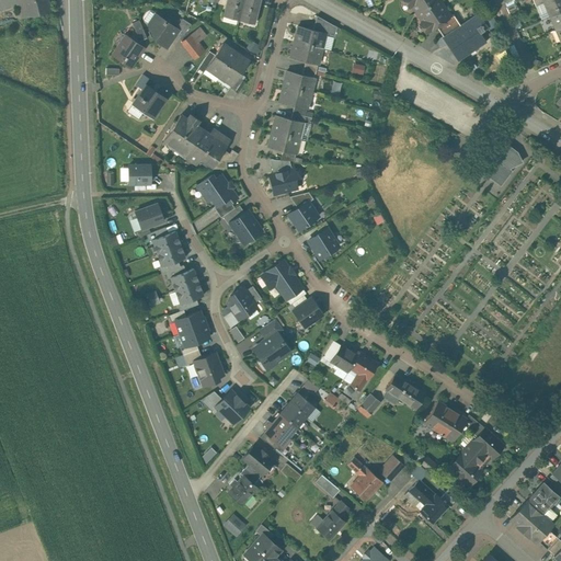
[(46,0),(22,0),(27,15),(48,10),(46,0)]
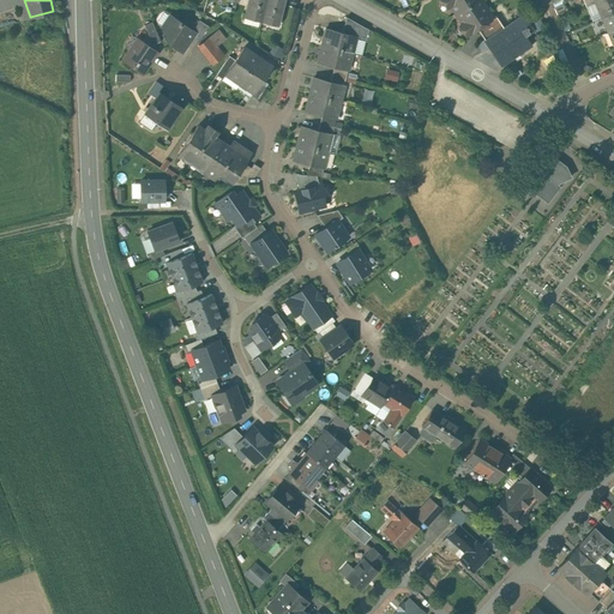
[(246,0),(244,13),(262,17),(265,0),(246,0)]
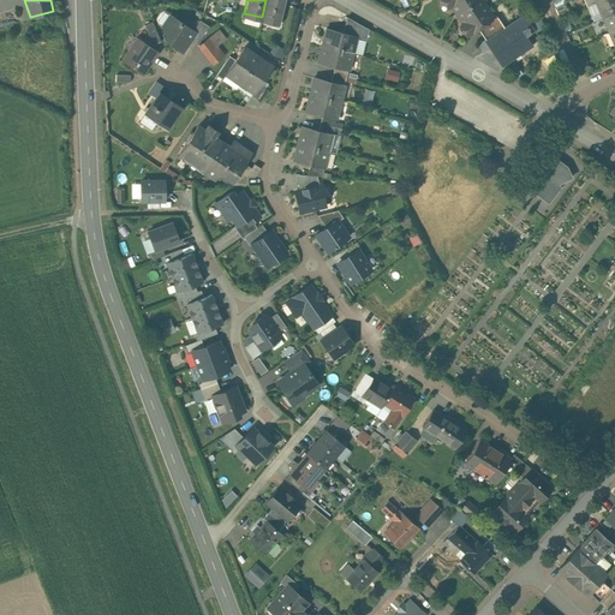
[(284,0),(266,0),(262,17),(279,22),(284,0)]
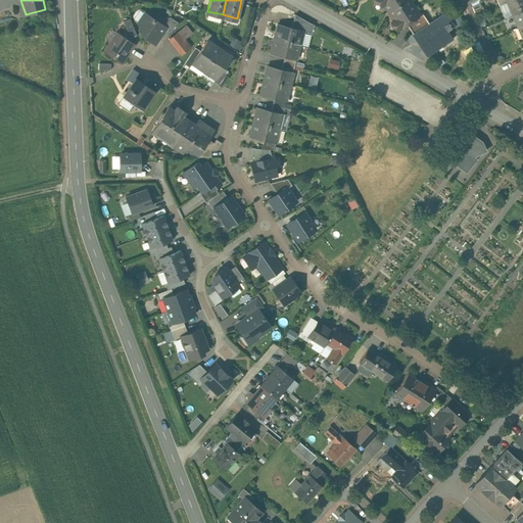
[(409,0),(376,0),(380,5),(383,4),(393,19),(391,21),(396,30),(405,24),(419,14),(409,0)]
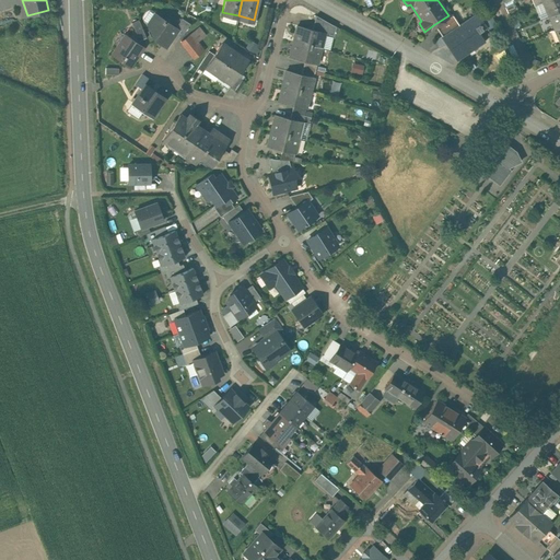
[(505,0),(508,10),(517,8),(515,0),(505,0)]
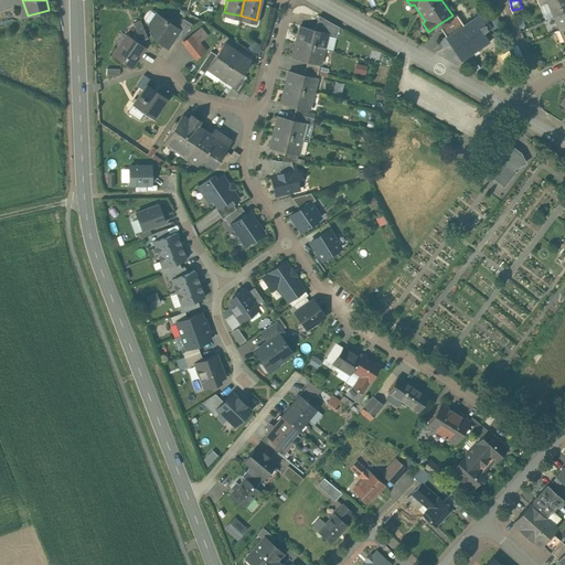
[(564,0),(551,0),(546,2),(553,16),(564,10),(564,0)]
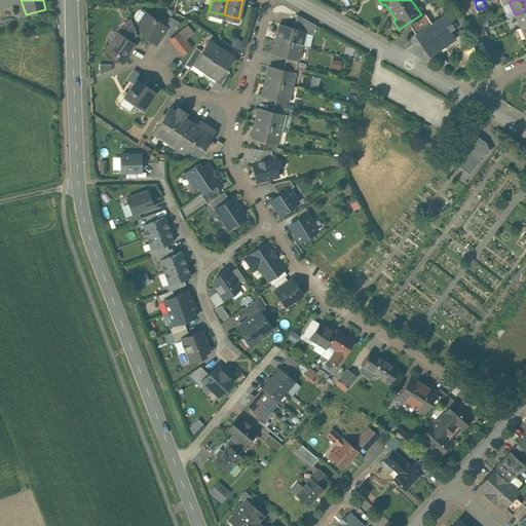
[(525,9),(515,14),(520,27),(525,24),(525,9)]
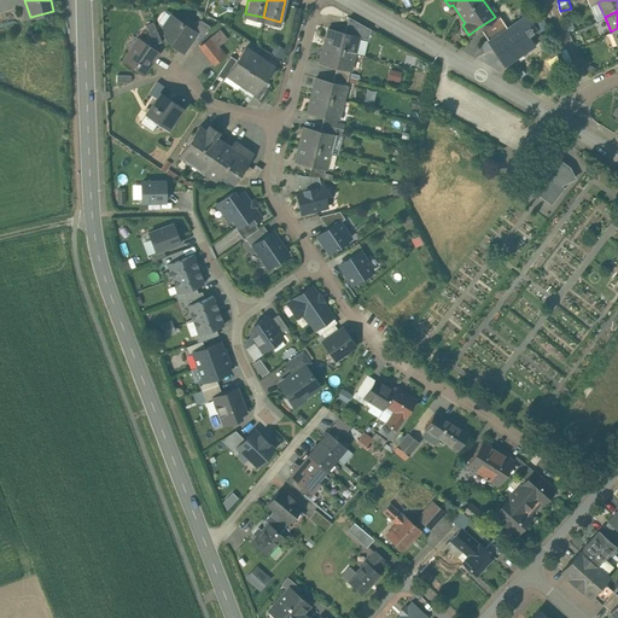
[(536,30),(526,13),(517,19),(528,36),(536,30)]
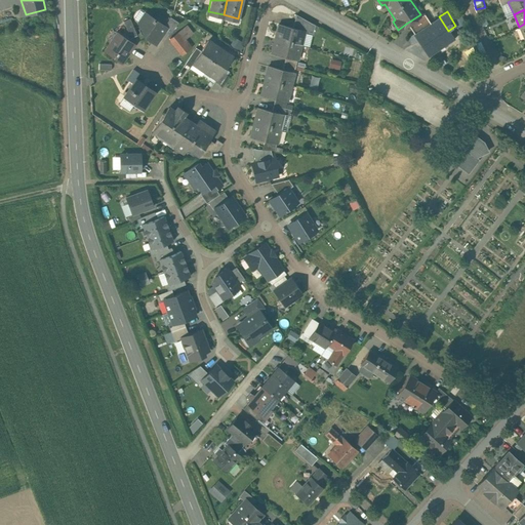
[(164,26),(145,12),(138,22),(145,36),(156,43),(166,29),(166,28),(164,26)]
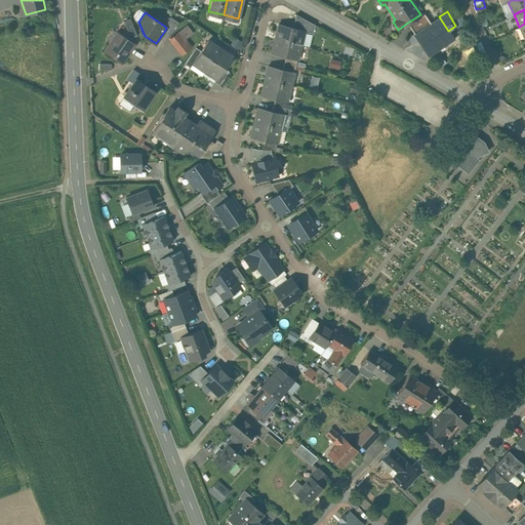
[(420,14),(406,24),(413,34),(431,23),(423,12),(420,14)]
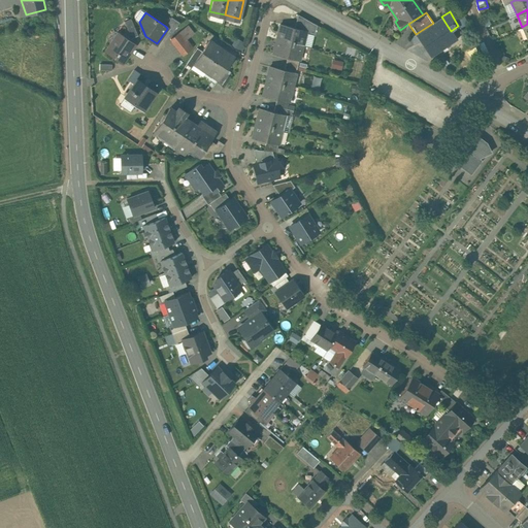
[(314,24),(297,14),(294,27),(306,30),(306,31),(311,32),(314,24)]
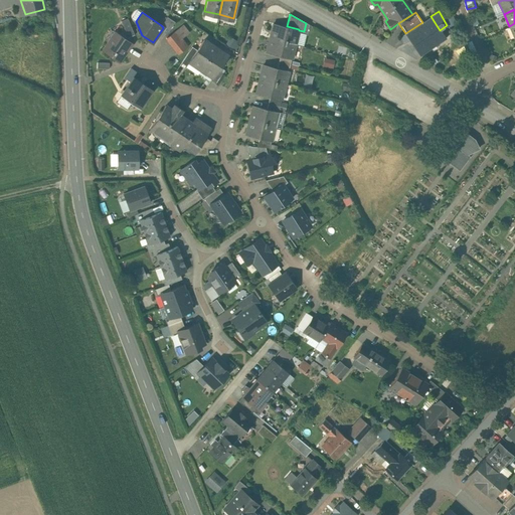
[(174,21),(167,16),(161,25),(163,27),(163,28),(168,31),(174,21)]
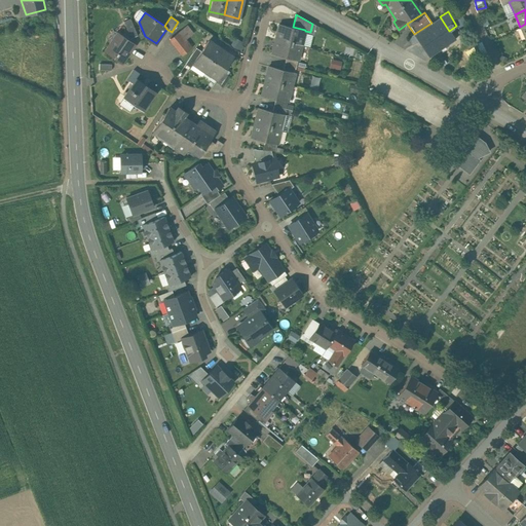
[(414,34),(409,38),(412,43),(418,39),(429,55),(454,39),(449,31),(440,16),(414,34)]
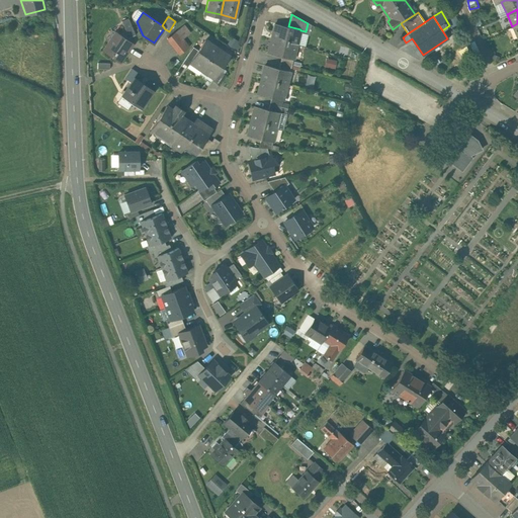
[(136,34),(127,18),(121,20),(128,37),(136,34)]
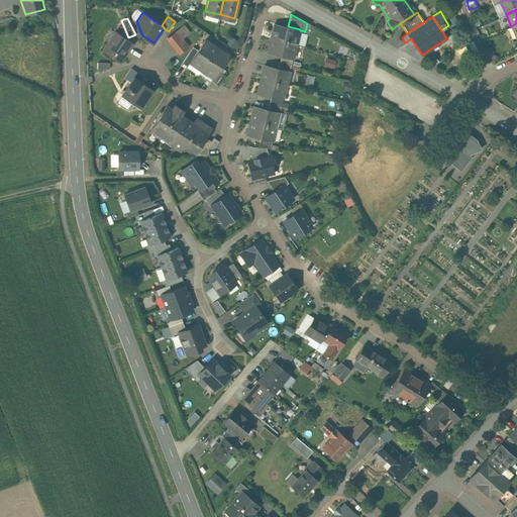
[(288,26),(274,23),(271,37),(296,44),(300,30),(300,29),(288,26)]
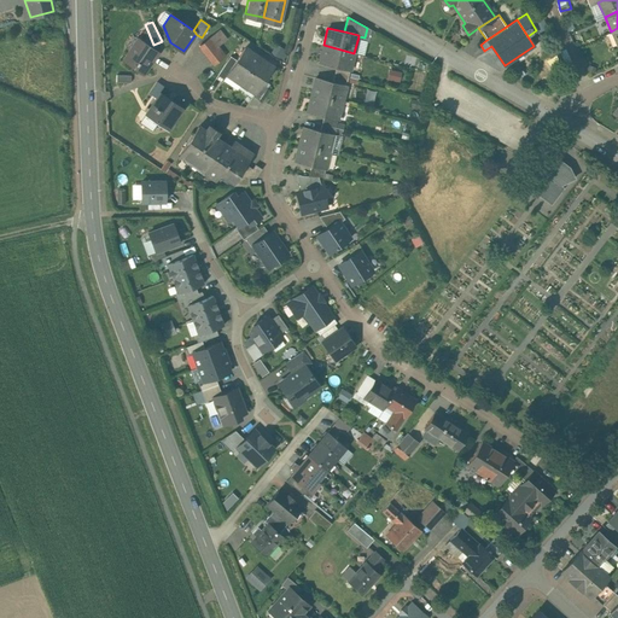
[(220,29),(199,45),(215,64),(225,56),(217,46),(227,39),(220,29)]
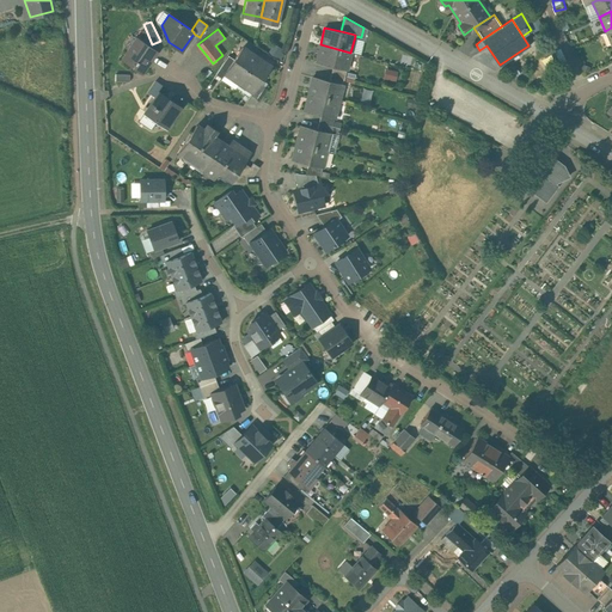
[(139,40),(133,49),(130,48),(122,60),(141,73),(157,51),(139,40)]
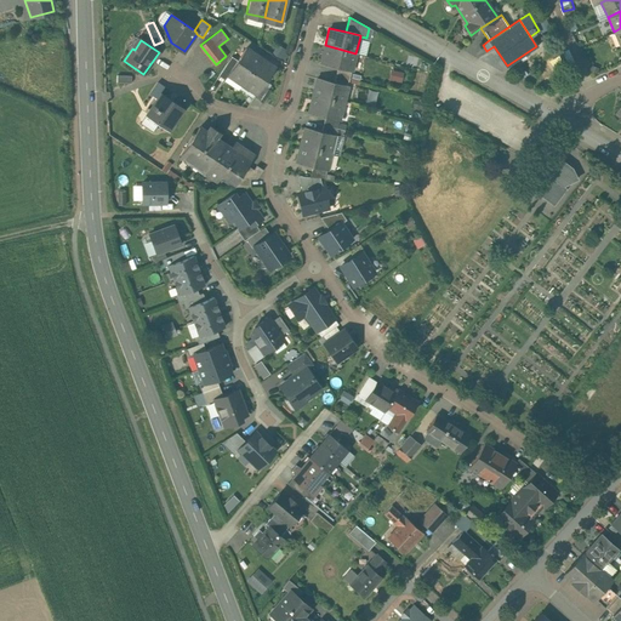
[(355,53),(325,45),(320,63),(337,67),(351,70),(355,53)]
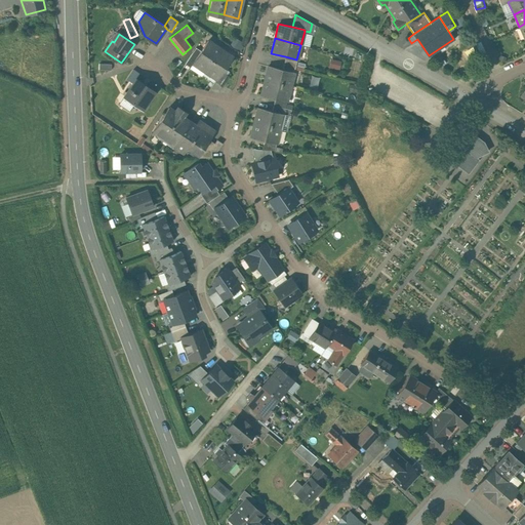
[(197,56),(193,62),(205,70),(219,48),(207,40),(197,56)]
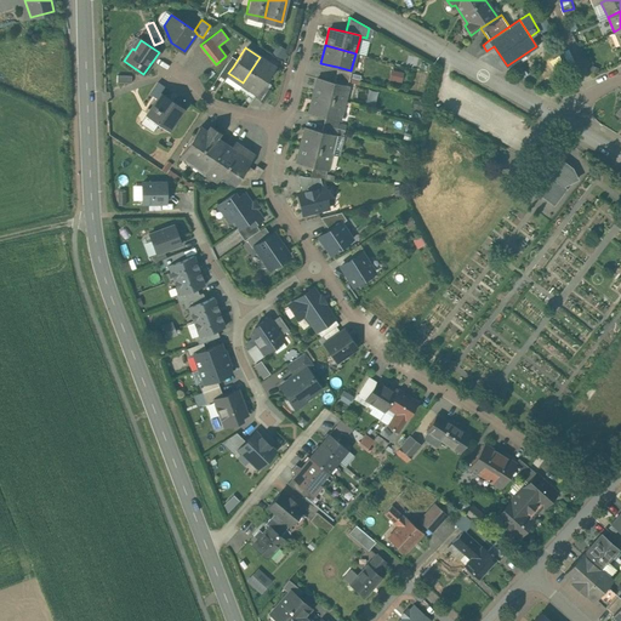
[(260,57),(243,83),(256,91),(256,92),(262,84),(274,67),(260,57)]
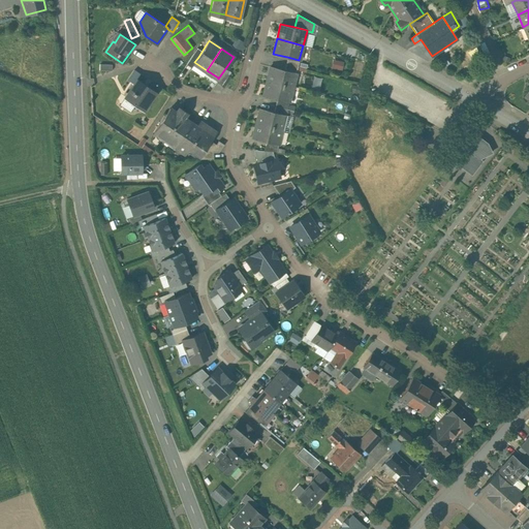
[(193,53),(186,63),(191,67),(194,62),(198,57),(193,53)]
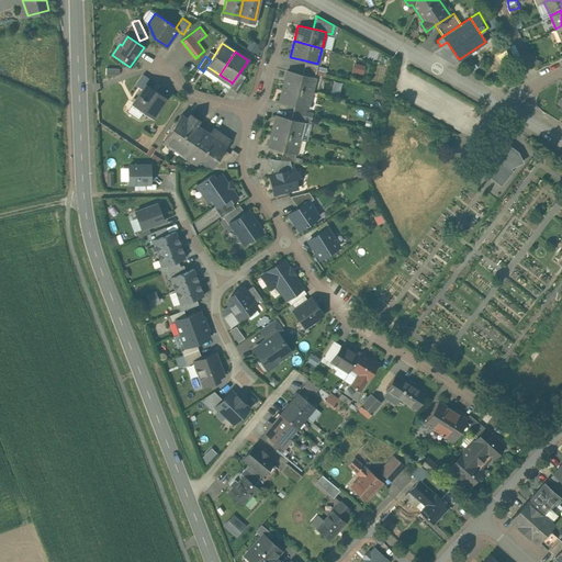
[(317,64),(305,60),(303,67),(316,70),(317,64)]
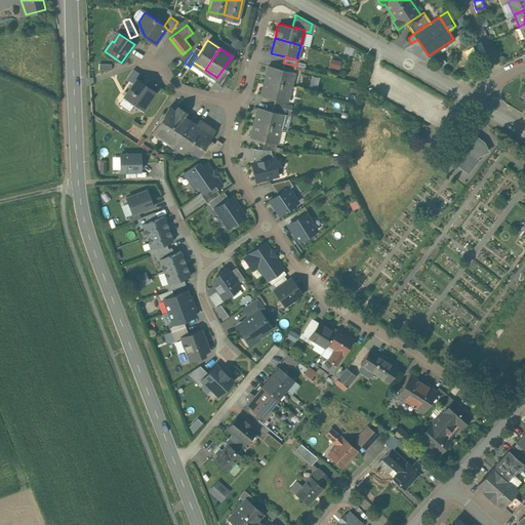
[(340,68),(342,61),(332,57),(330,66),(340,68)]
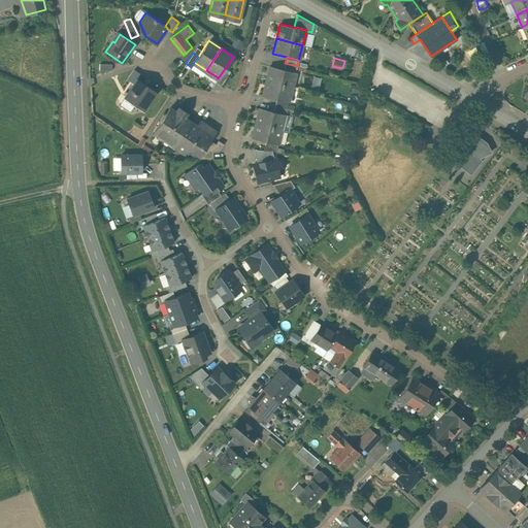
[(297,66),(285,63),(284,69),(295,72),(297,66)]
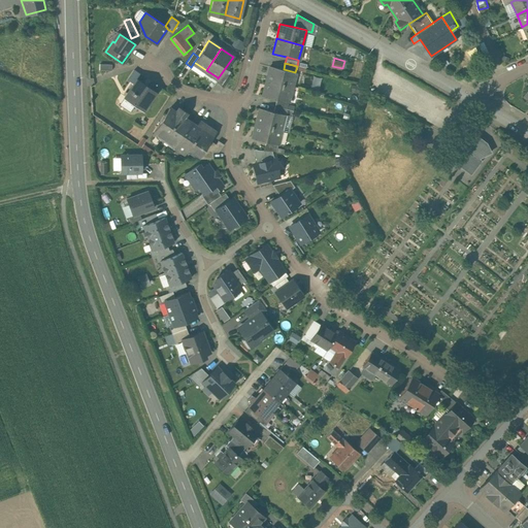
[(284,69),(269,66),(266,80),(292,87),(295,72),(284,69)]
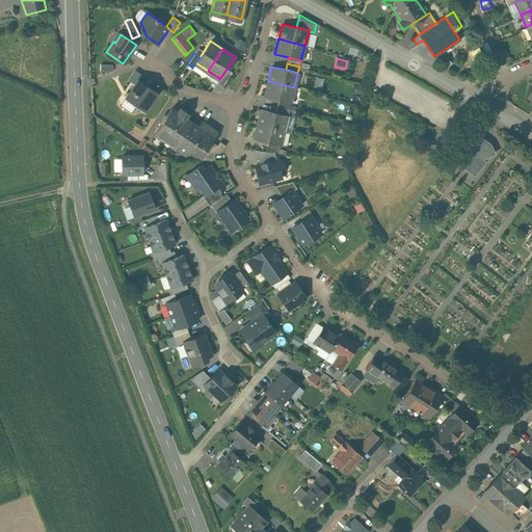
[(130,78),(134,81),(140,73),(136,70),(130,78)]
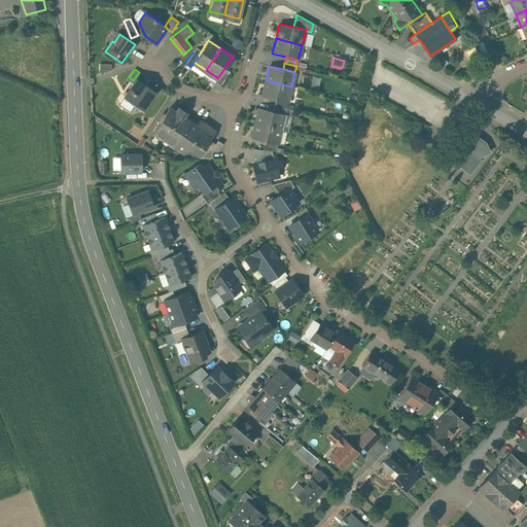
[(222,71),(217,78),(217,77),(215,81),(220,84),(227,74),(222,71)]
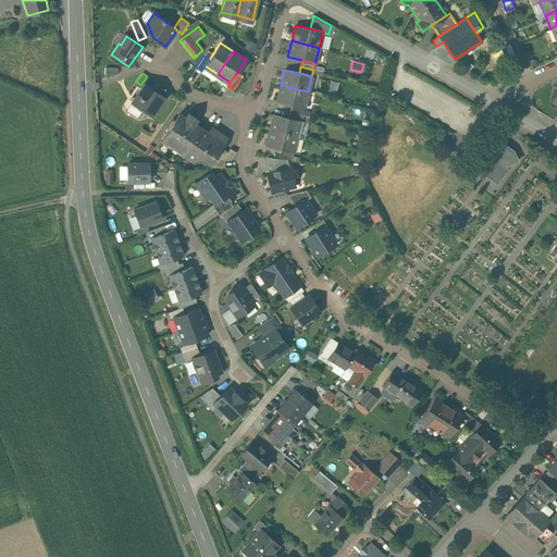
[(163,96),(145,83),(131,102),(150,115),(151,114),(149,113),(153,108),(155,109),(163,96)]
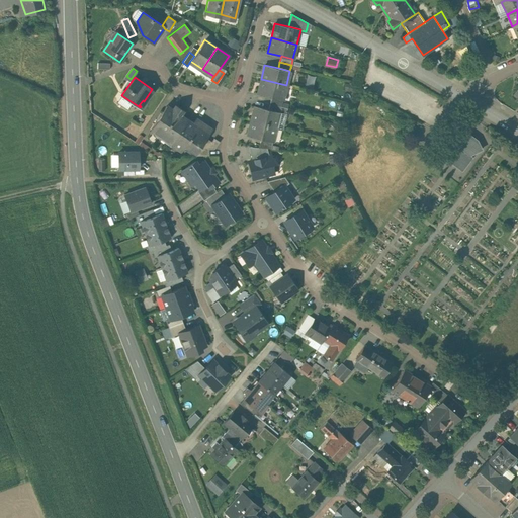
[(286,85),(261,79),(257,93),(271,97),(282,100),(286,85)]
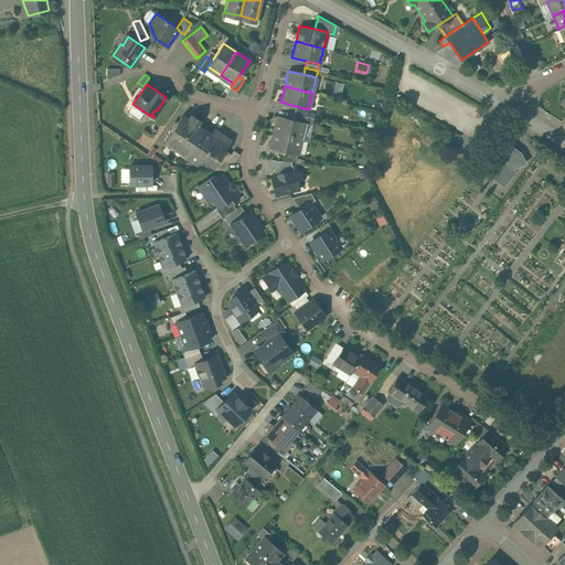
[(308,109),(296,106),(294,113),(307,116),(308,109)]
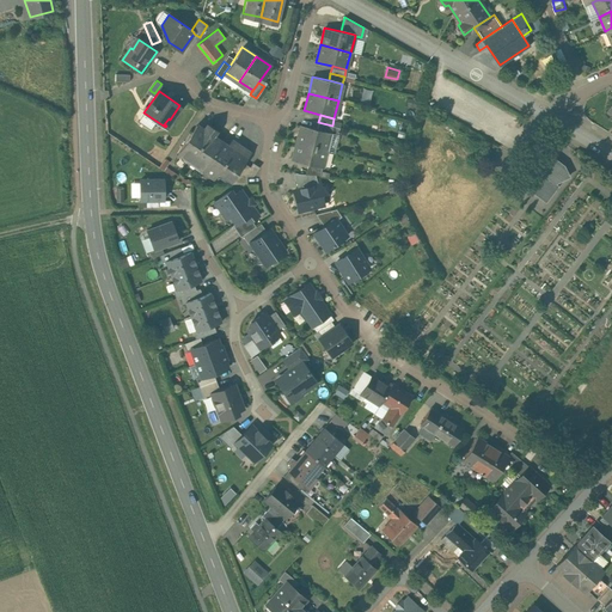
[(332,126),(318,122),(317,128),(330,132),(332,126)]
